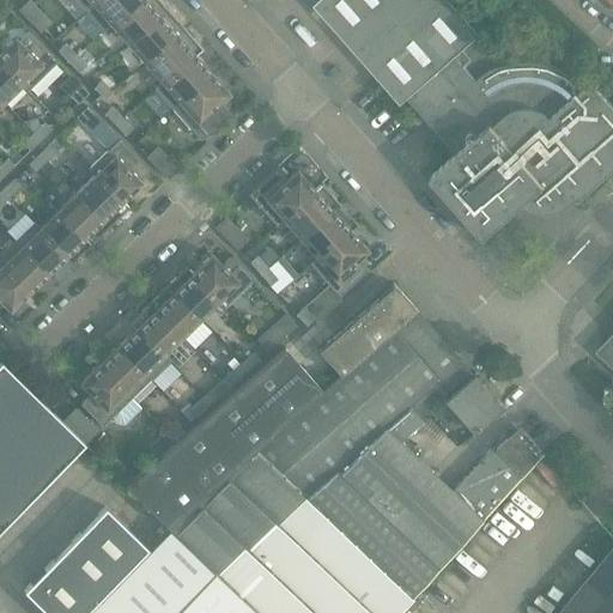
[(50,23),(29,0),(28,0),(18,11),(40,34),(50,23)]
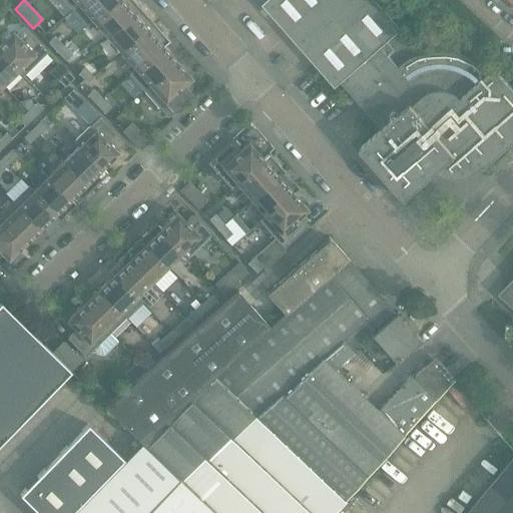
[(62,0),(72,10),(82,0),(62,0)]
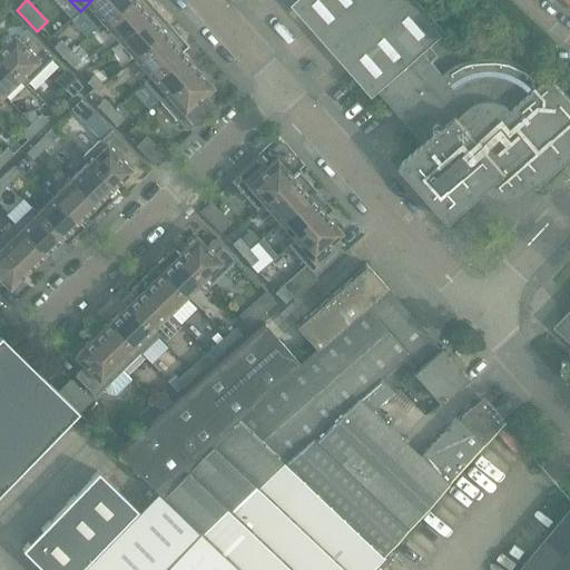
[(102,23),(128,0),(91,0),(80,11),(97,30),(104,25),(102,23)]
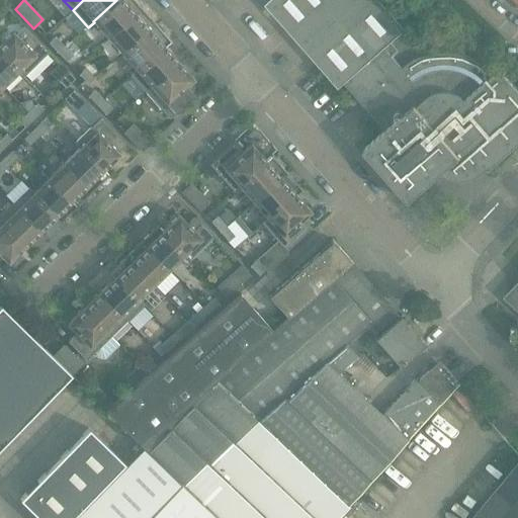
[(107,37),(141,8),(134,0),(116,0),(93,21),(94,22),(107,37)]
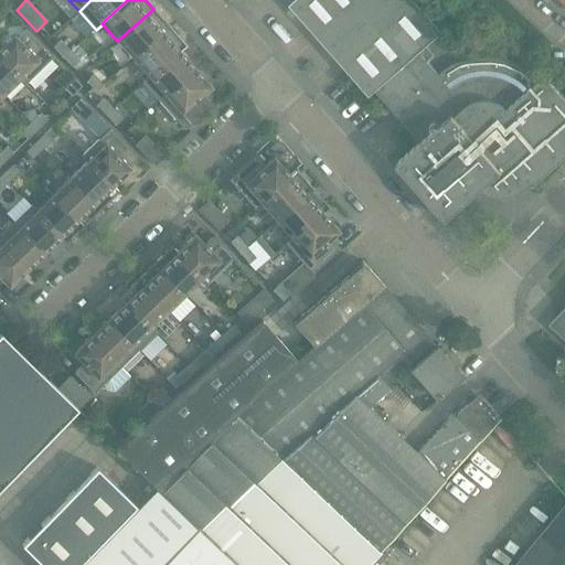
[(539,82),(524,70),(507,62),(497,60),(481,59),(462,62),(452,66),(439,75),(419,53),(443,32),(414,0),(296,0),(289,6),(370,97),(375,92),(420,144),(396,164),(446,221),(483,188),(490,194),(496,196),(504,198),(511,198),(518,195),(531,185),(533,187),(564,158),(564,97),(545,75),(539,82)]
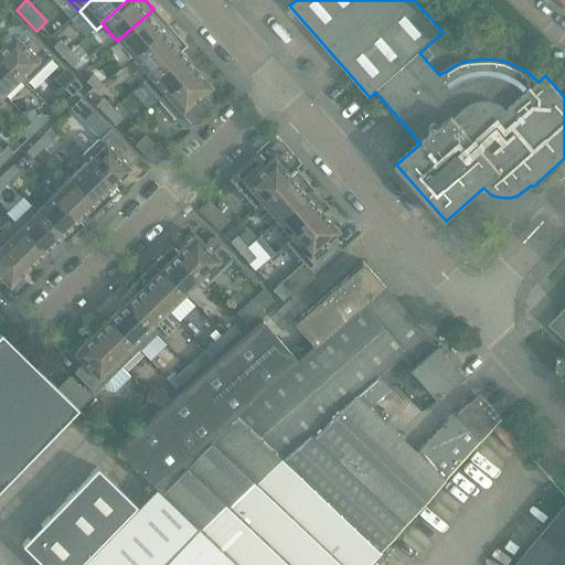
[(134,59),(170,27),(153,9),(117,41),(134,59)]
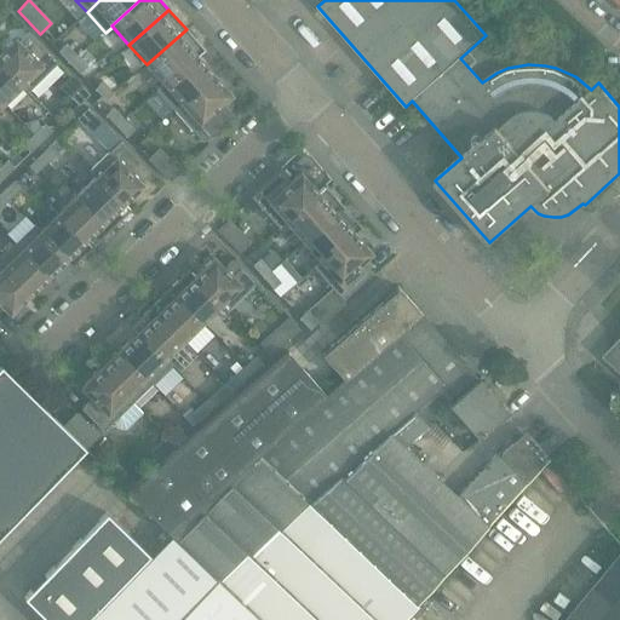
[(164,84),(196,56),(197,57),(205,50),(187,29),(147,64),(162,82),(164,84)]
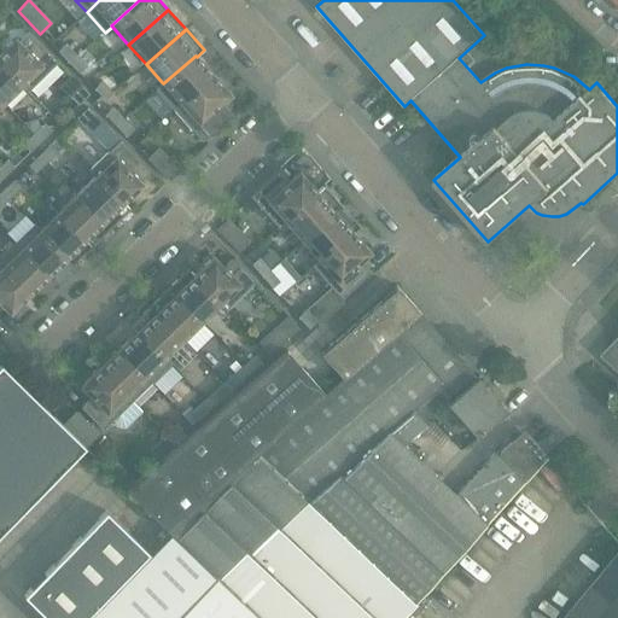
[(27,93),(58,63),(36,40),(25,50),(16,39),(0,53),(0,62),(22,86),(21,87),(27,93)]
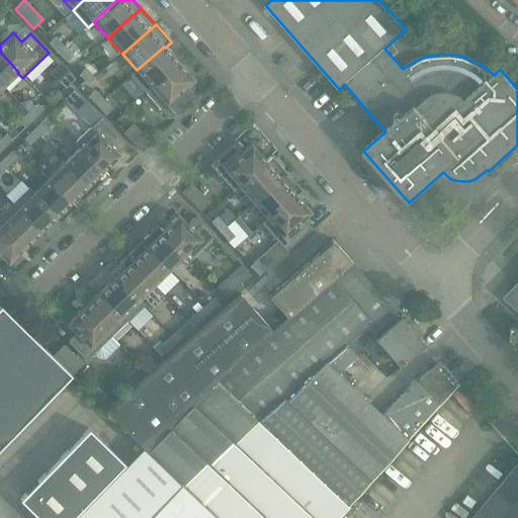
[(64,47),(55,37),(49,44),(58,53),(64,47)]
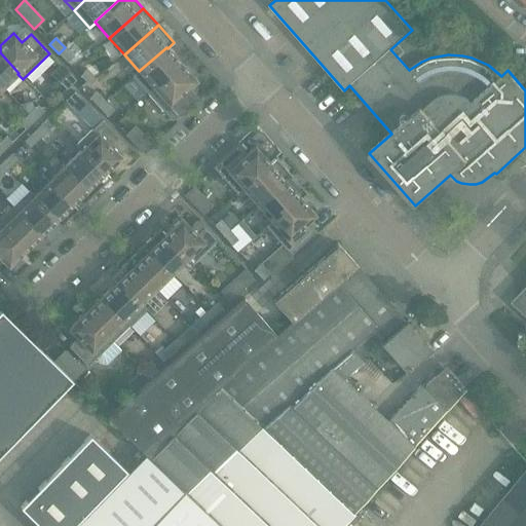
[(74,57),(65,47),(59,53),(68,63),(74,57)]
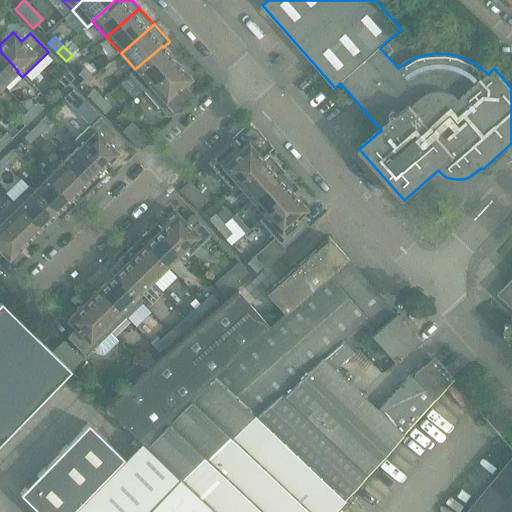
[(178,64),(163,47),(162,46),(135,69),(134,68),(128,74),(145,93),(178,64)]
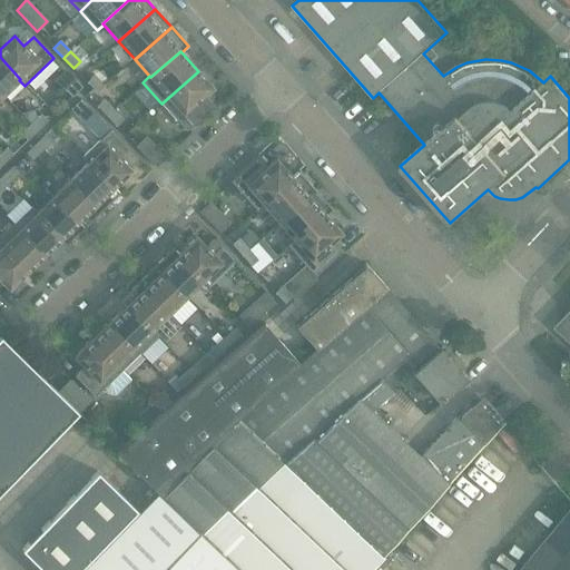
[(20,79),(0,57),(0,91),(3,96),(19,80),(20,79)]
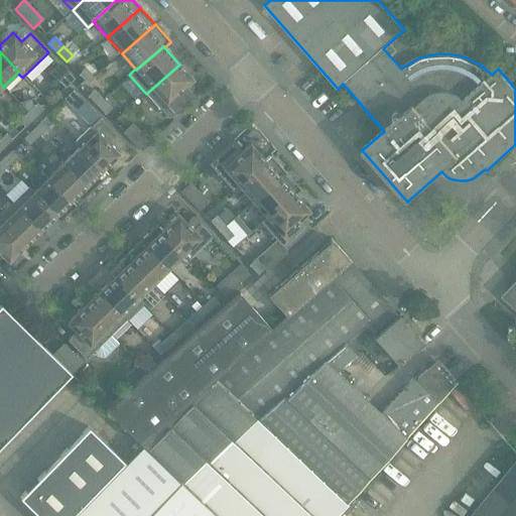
[(194,95),(185,86),(192,80),(179,65),(146,94),(168,119),(194,95)]
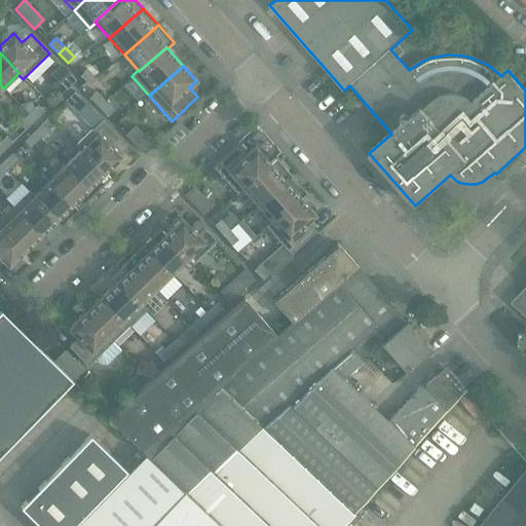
[(96,79),(86,70),(80,76),(89,85),(96,79)]
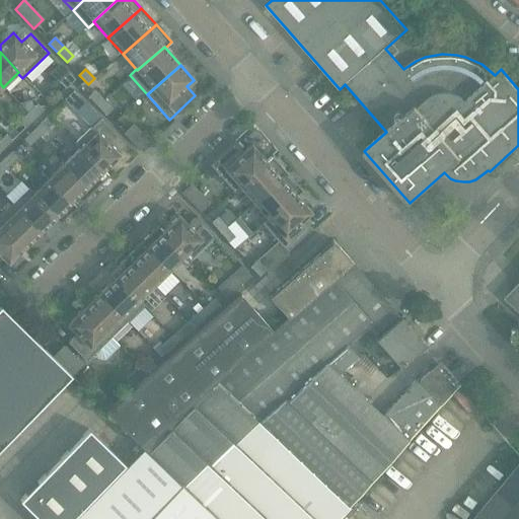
[(66,88),(75,79),(69,73),(59,82),(66,88)]
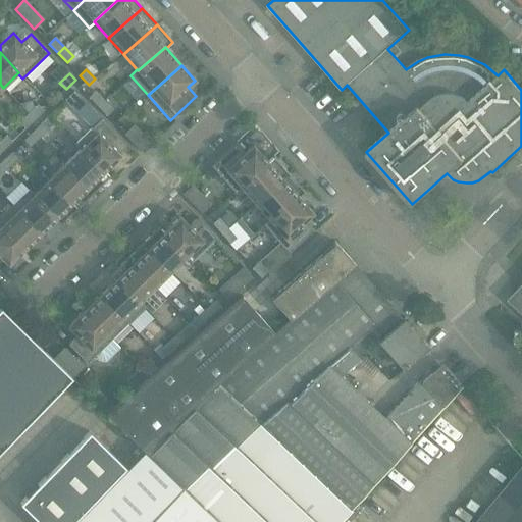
[(104,172),(105,171),(120,156),(128,148),(120,139),(74,91),(64,100),(70,107),(91,128),(74,145),(80,150),(81,149),(104,172)]
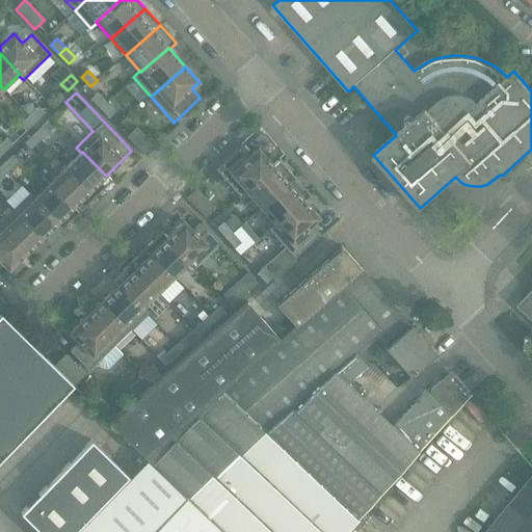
[(106,102),(97,92),(90,99),(100,108),(106,102)]
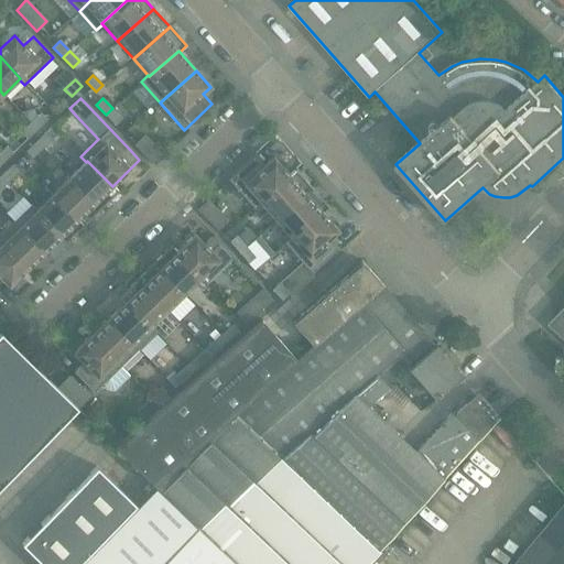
[(122,118),(112,108),(106,115),(115,126),(122,118)]
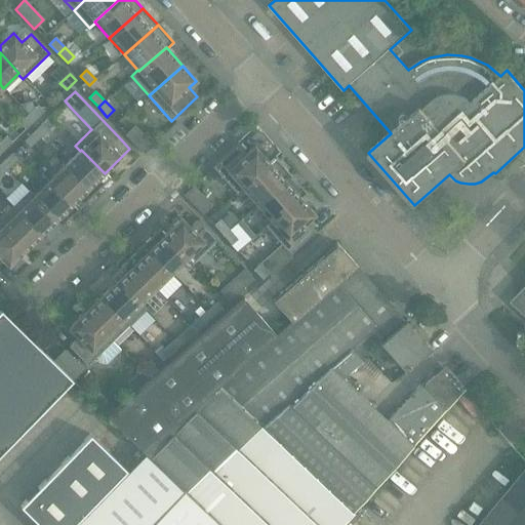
[(35,120),(44,112),(37,105),(28,114),(35,120)]
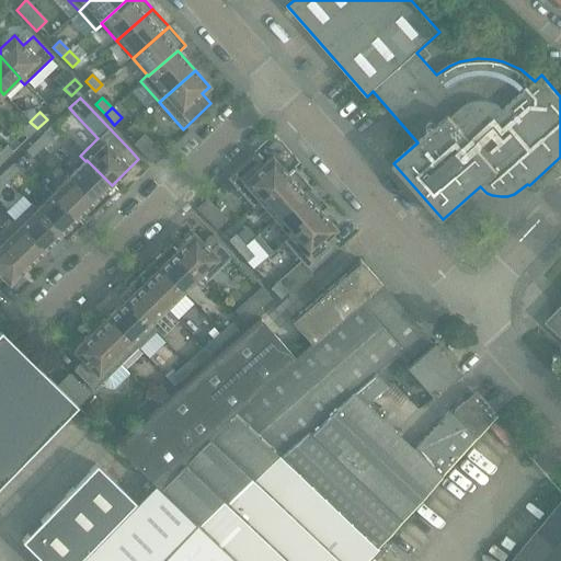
[(27,138),(37,128),(30,122),(20,132),(27,138)]
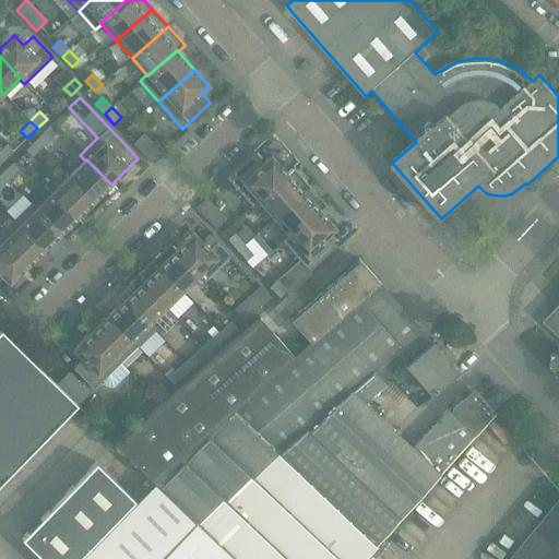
[(42,147),(52,138),(45,131),(35,140),(42,147)]
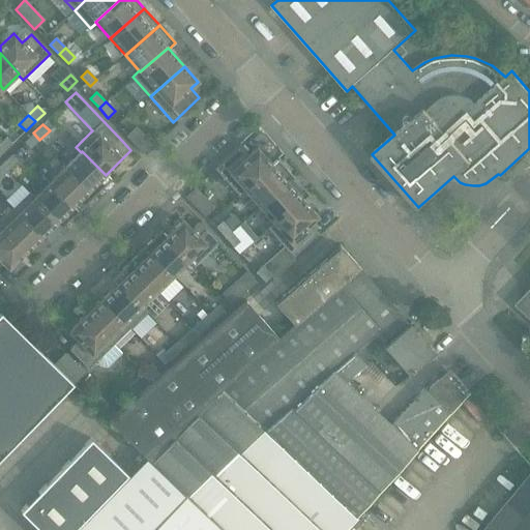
[(155,147),(136,127),(126,136),(146,155),(155,147)]
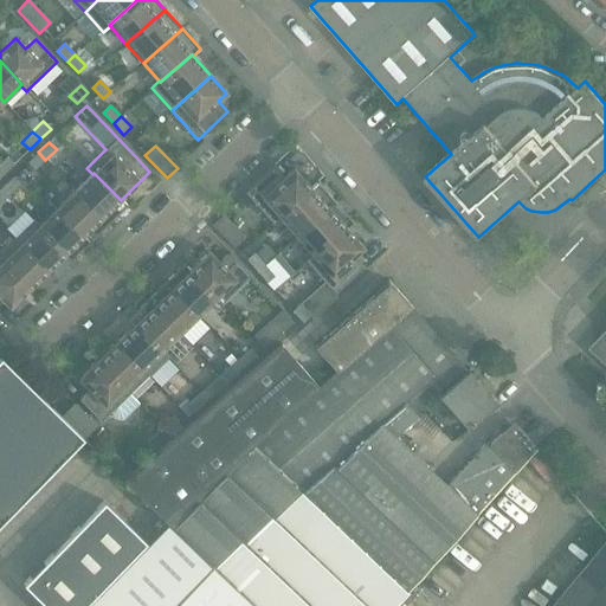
[(34,171),(45,160),(38,152),(27,162),(34,171)]
